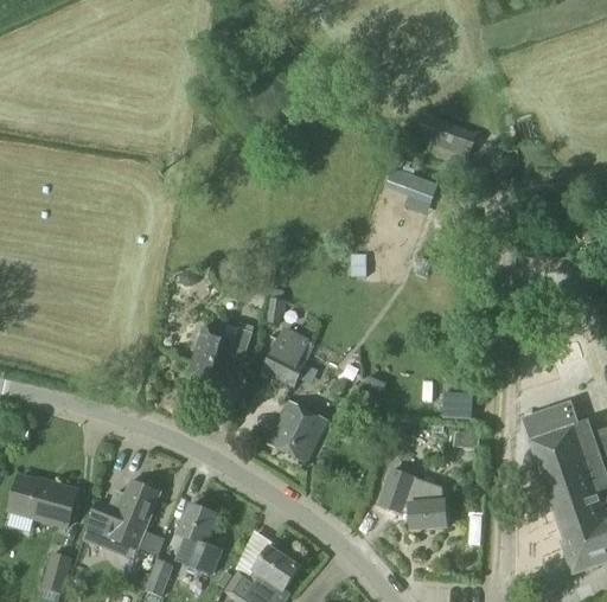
[(423,116),(415,138),(465,157),(473,135),(423,116)]
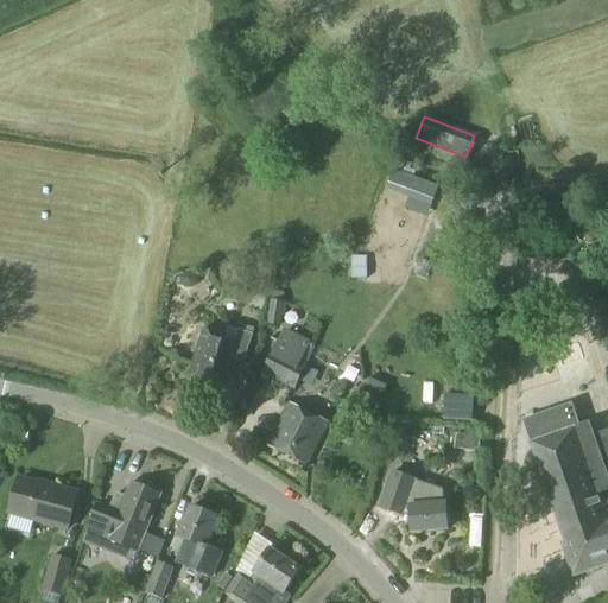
[(461,211),(462,229),(475,229),(474,210),(461,211)]
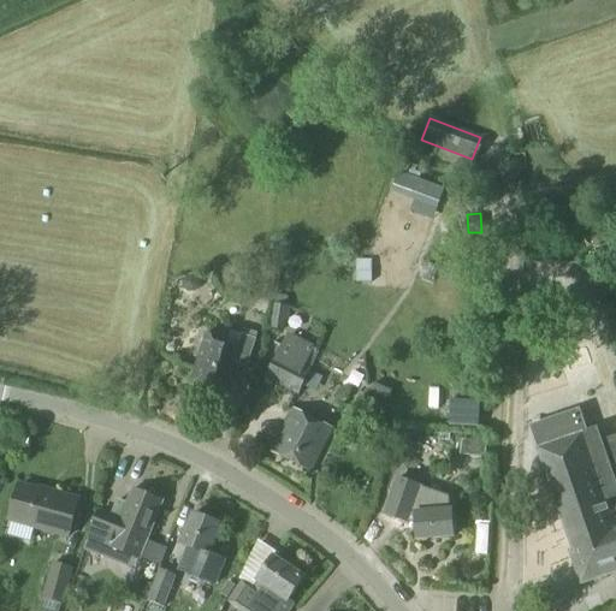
[(388,279),(386,245),(357,248),(359,280),(388,279)]
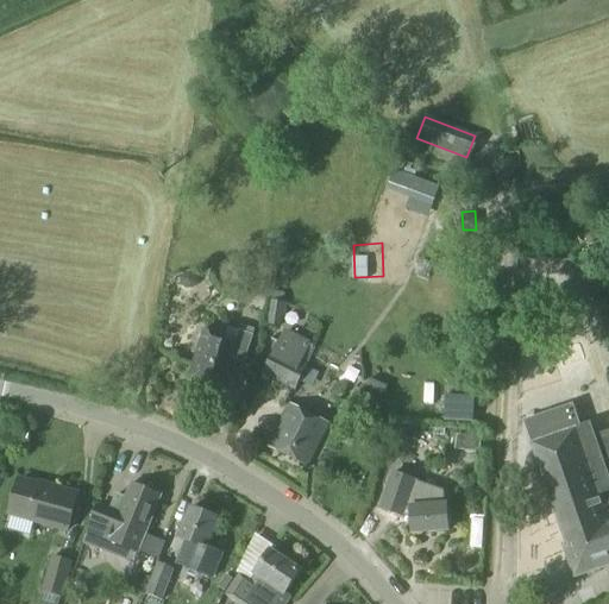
[(551,301),(583,302),(584,266),(552,265),(551,301)]
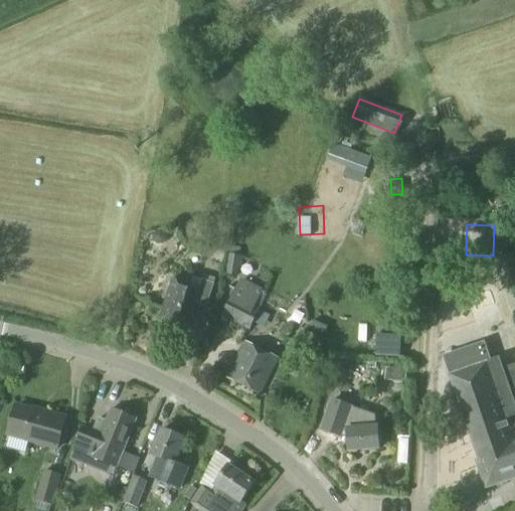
[(161,241),(165,237),(165,231),(161,227),(155,228),(151,232),(152,237),(156,241),(161,241)]
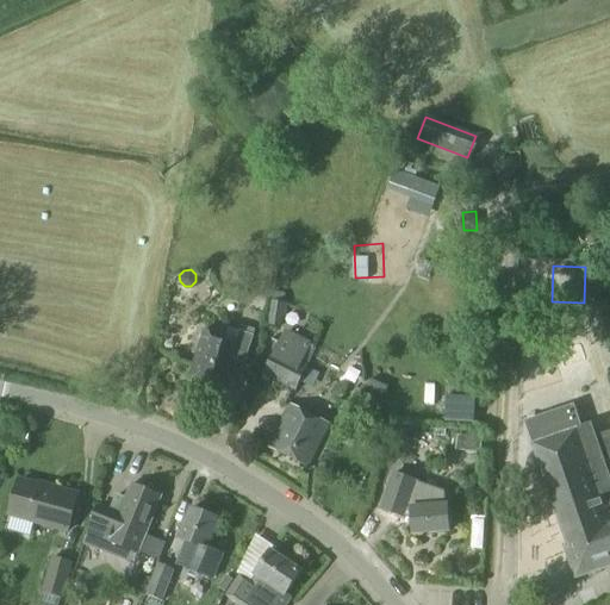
[(267,320),(279,323),(282,300),(271,298),(267,320)]
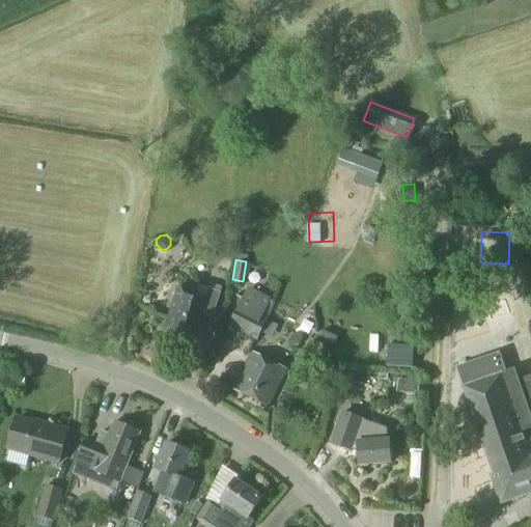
[(165,325),(193,334),(200,309),(213,313),(220,289),(207,285),(204,295),(177,285),(165,325)]
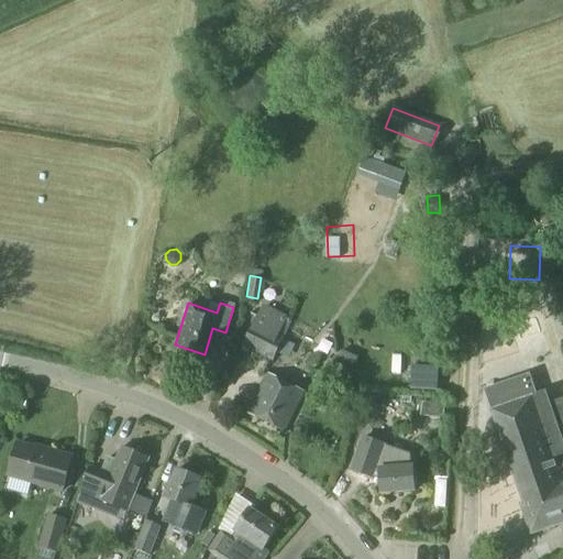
[(242,343),(273,359),(284,335),(276,331),(284,315),(262,304),(253,320),(242,343)]
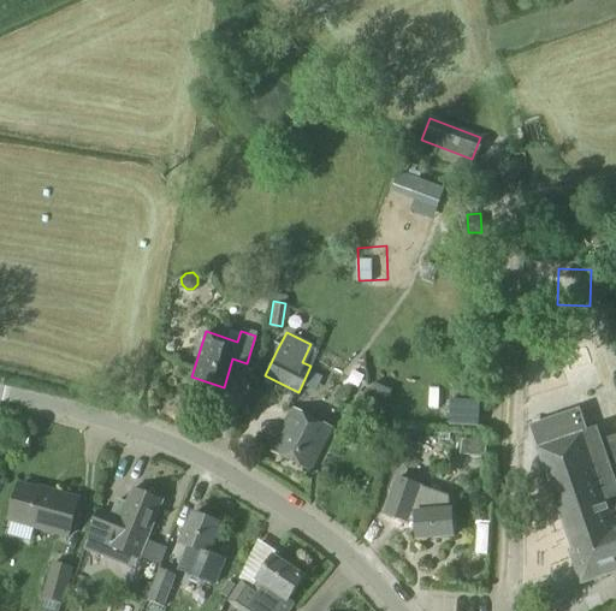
[(271,449),(311,468),(331,426),(292,405),(271,449)]
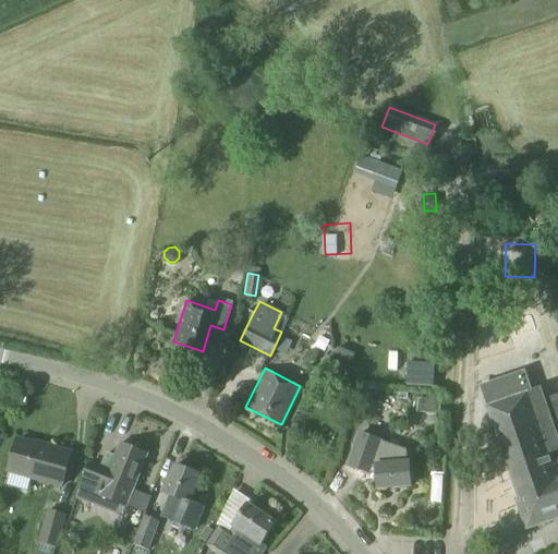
[(405,383),(432,383),(433,370),(407,369),(405,383)]
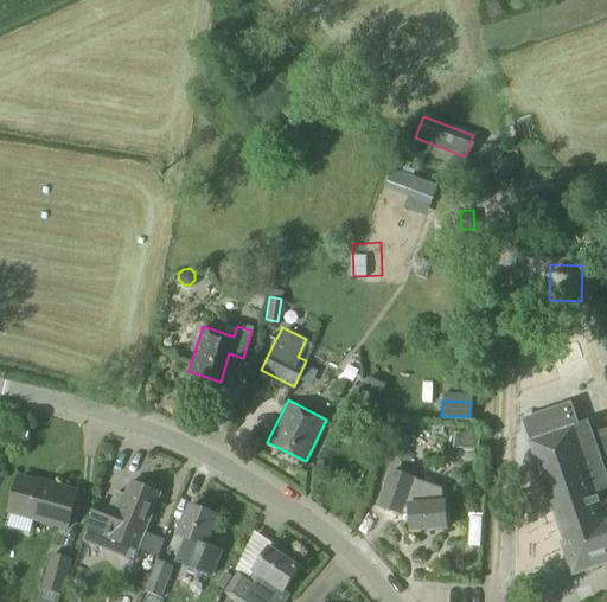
[(532,446),(564,539),(560,540),(572,574),(585,569),(586,571),(606,563),(606,433),(594,437),(589,424),(585,427),(582,422),(580,423),(574,407),(526,423),(535,444),(532,446)]
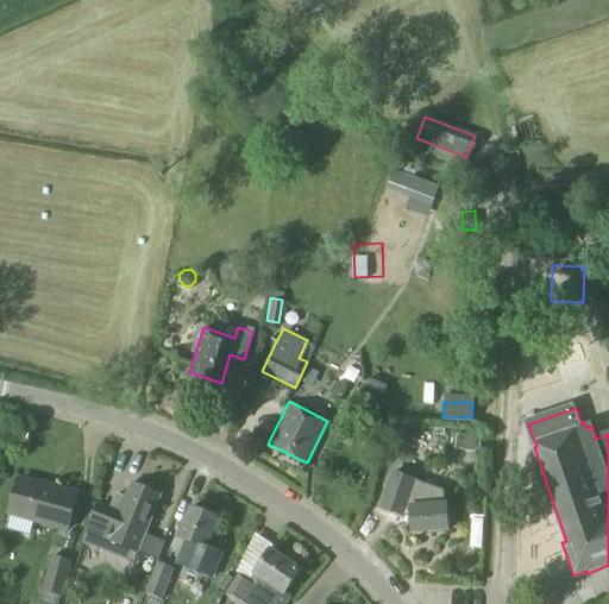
[(454,446),(478,447),(479,433),(456,432),(454,446)]
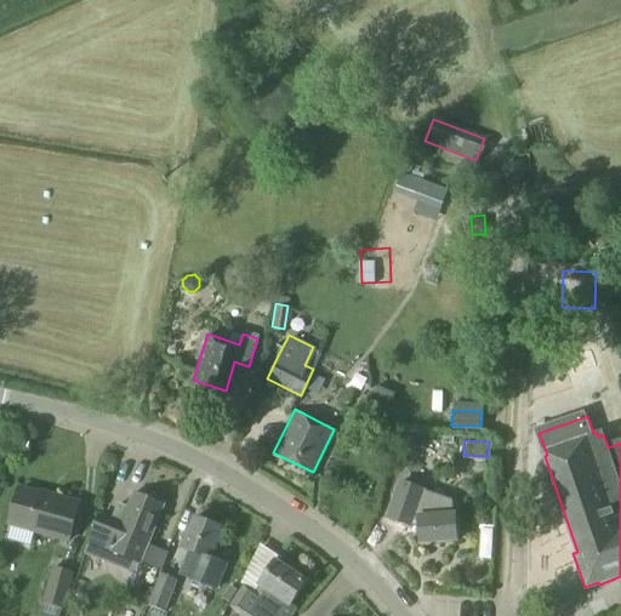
[(7,522),(67,540),(79,501),(38,489),(36,492),(18,486),(7,522)]
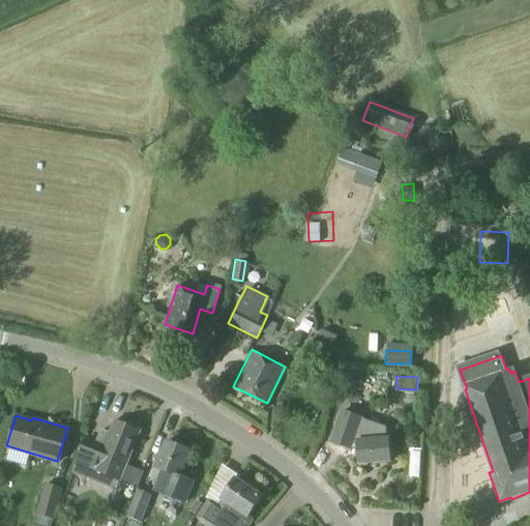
[(96,467),(120,476),(122,470),(124,464),(140,429),(114,418),(109,431),(100,428),(95,440),(85,437),(72,471),(91,478),(96,467)]
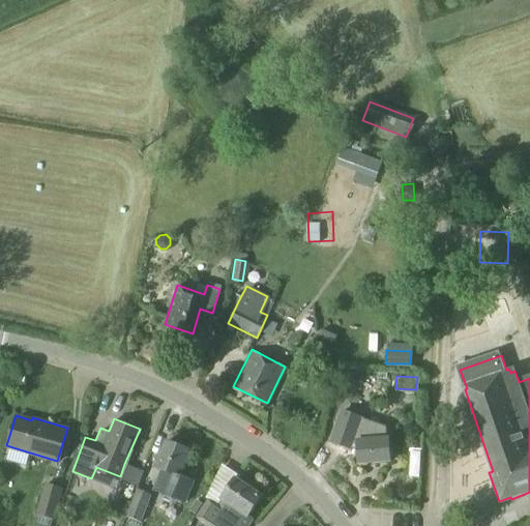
[(353,428),(356,439),(357,461),(389,459),(389,456),(391,456),(391,447),(388,447),(388,437),(366,438),(363,422),(353,428)]
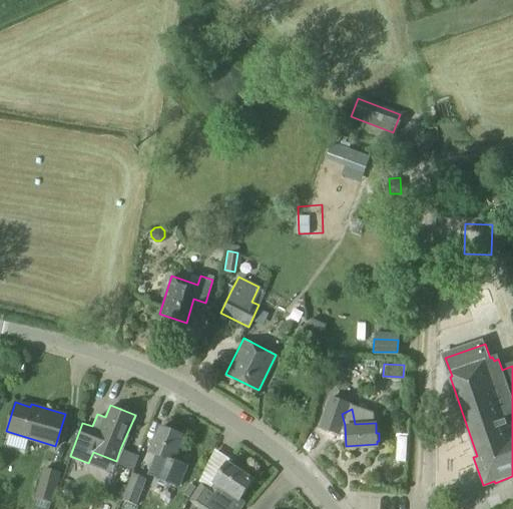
[(149,451),(159,454),(154,465),(155,465),(151,475),(166,481),(170,470),(167,469),(171,459),(173,460),(183,434),(160,425),(149,451)]
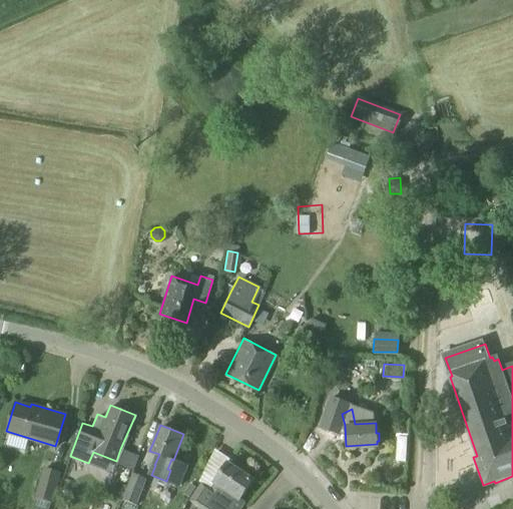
[(118,455),(116,461),(121,463),(126,452),(120,449),(118,455)]
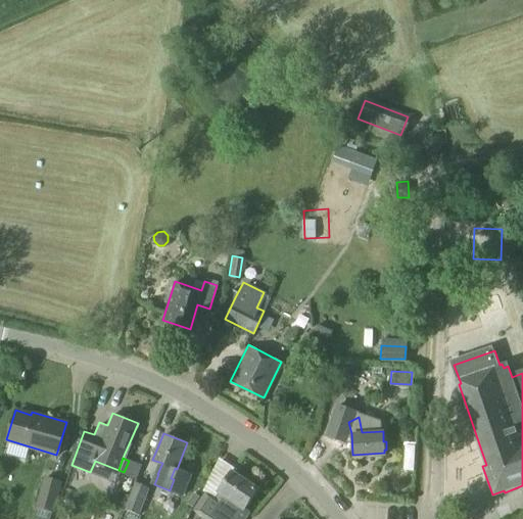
[(195,508),(204,515),(206,513),(212,517),(210,518),(242,518),(250,508),(246,505),(259,485),(234,468),(219,490),(220,490),(217,497),(206,490),(195,508)]
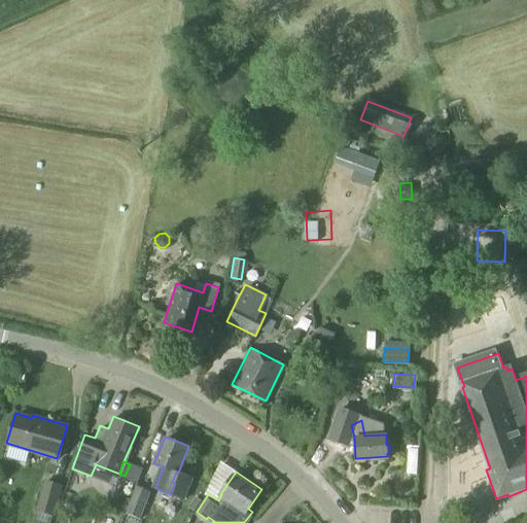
[(36,509),(51,514),(61,484),(45,479),(36,509)]
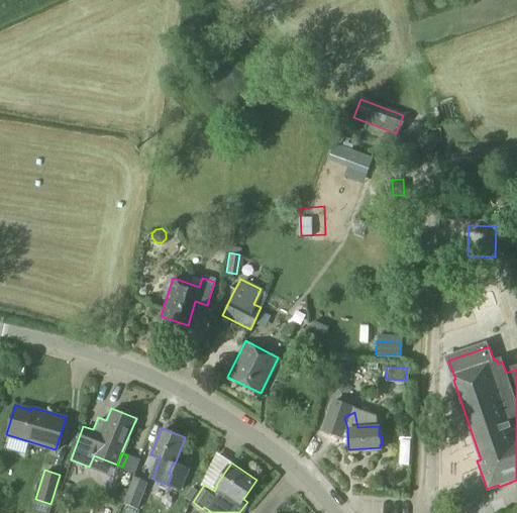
[(123,502),(136,507),(146,480),(132,476),(123,502)]
